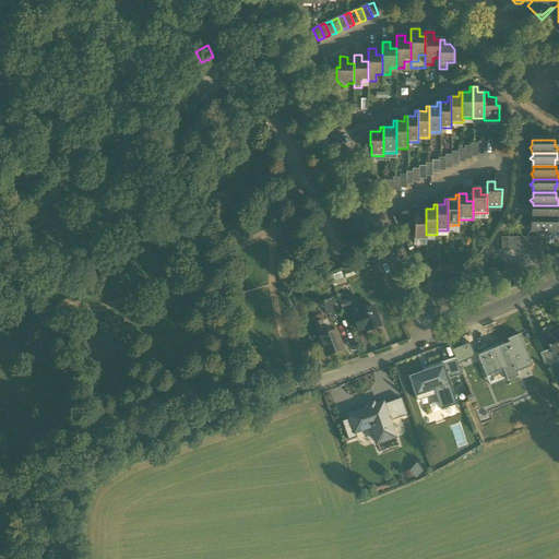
[(557,212),(557,205),(533,205),(532,205),(532,207),(530,210),(532,213),(532,218),(555,218),(555,212),(557,212)]
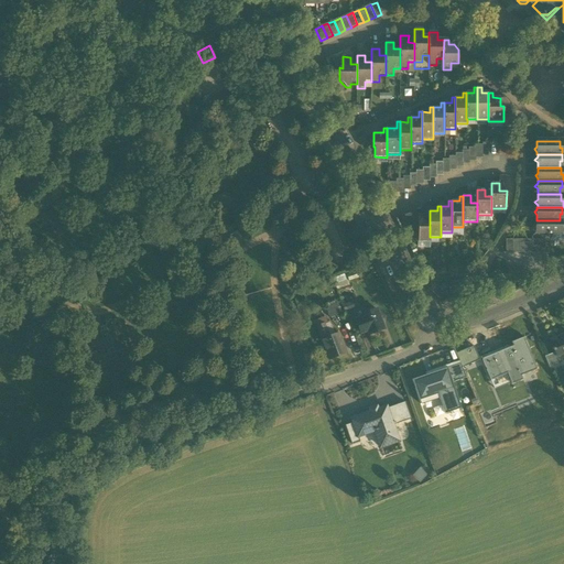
[(430,242),(430,237),(430,210),(426,210),(426,216),(419,216),(419,227),(418,242),(430,242)]
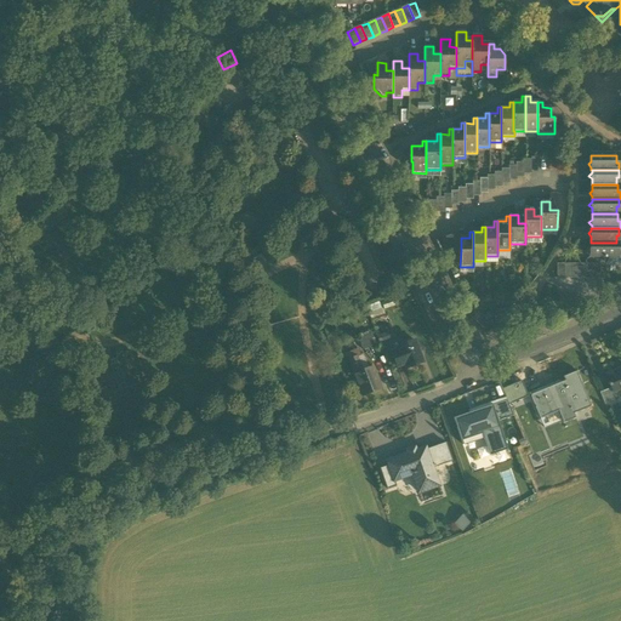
[(617,243),(616,243),(591,243),(591,248),(587,251),(591,254),(591,257),(605,257),(605,263),(608,265),(620,266),(620,263),(620,257),(617,257),(617,243)]
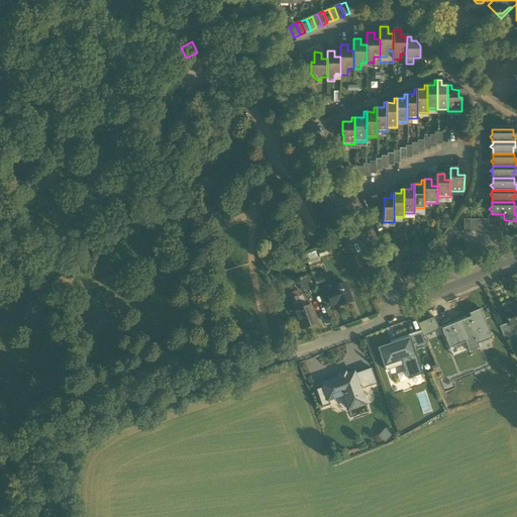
[(500,220),(488,220),(487,232),(500,232),(500,220)]
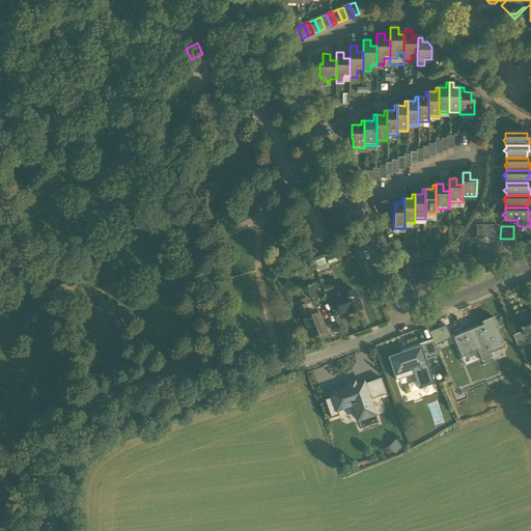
[(306,289),(310,300),(320,296),(316,285),(306,289)]
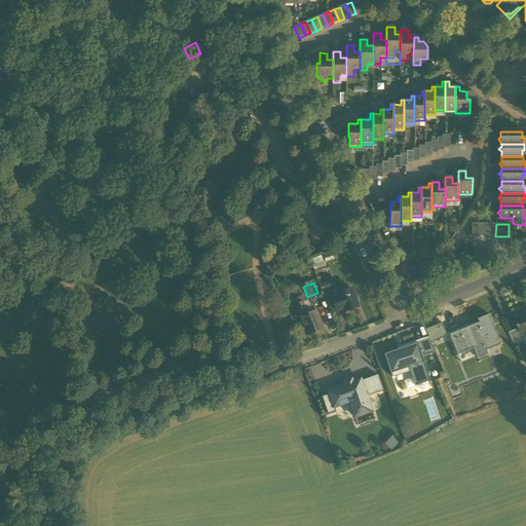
[(338,294),(339,297),(332,299),(337,311),(343,309),(344,312),(359,307),(351,289),(338,294)]
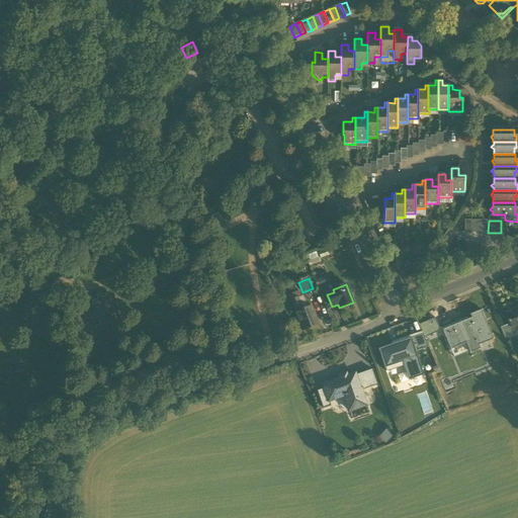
[(290,300),(295,313),(303,310),(298,298),(300,297),(298,291),(291,294),(293,299),(290,300)]
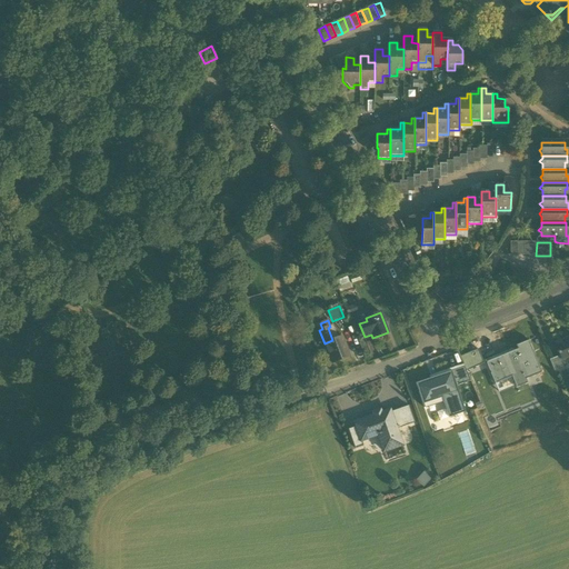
[(325,343),(332,363),(350,357),(342,337),(332,340),(325,343)]
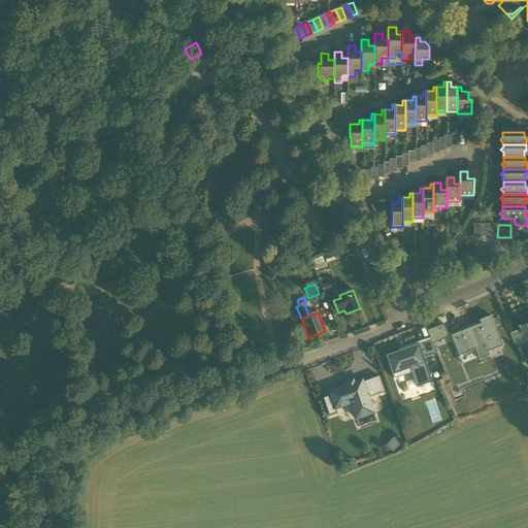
[(497,314),(491,316),(495,327),(502,325),(497,314)]
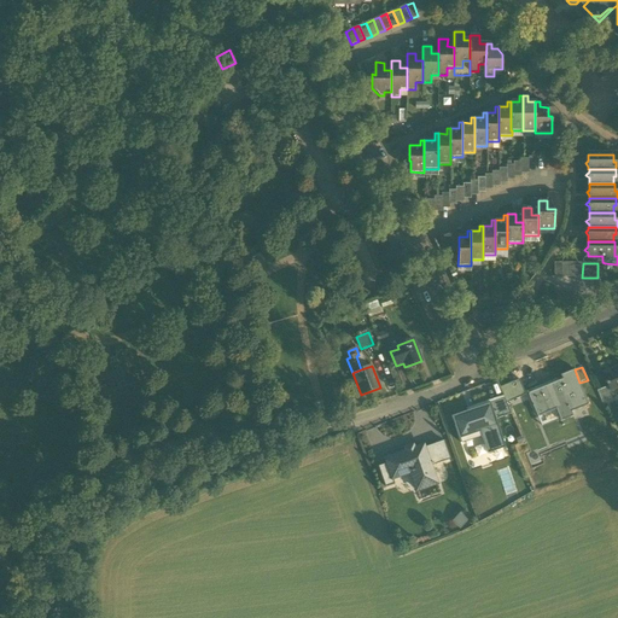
[(571,412),(588,404),(579,383),(575,369),(561,375),(563,379),(529,394),(538,417),(557,409),(560,419),(561,421),(573,417),(571,412)]
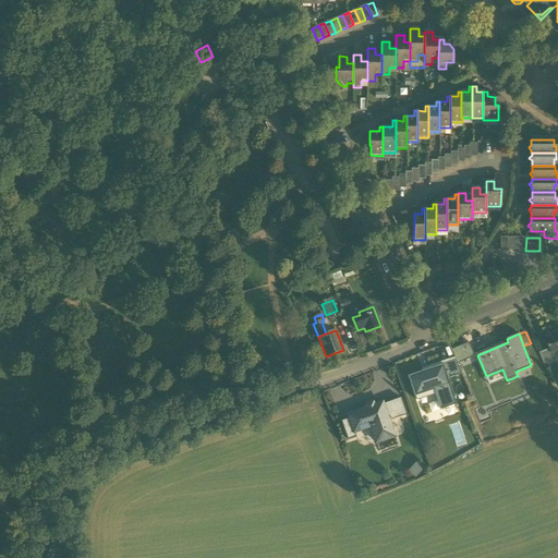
[(549,348),(552,353),(557,349),(557,335),(546,340),(549,348)]
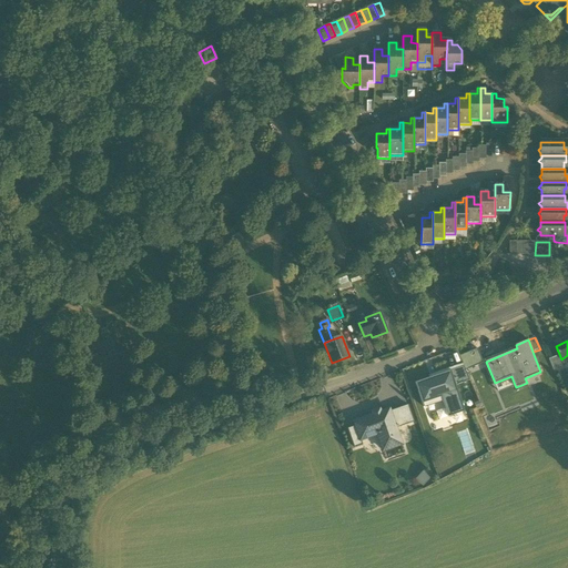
[(477,348),(459,356),(464,366),(465,371),(484,363),(477,348)]
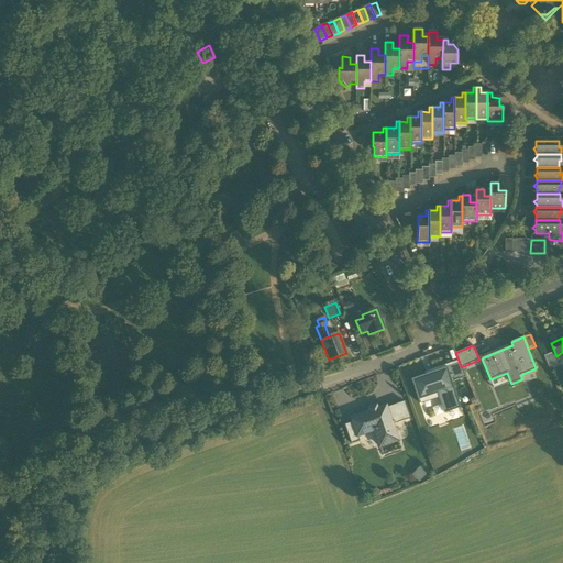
[(544,355),(549,366),(559,362),(556,356),(554,351),(544,355)]
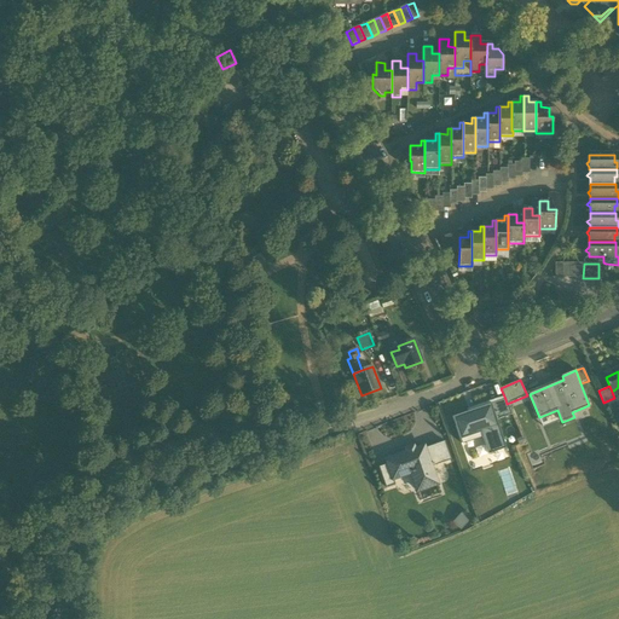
[(505,399),(491,404),(497,420),(512,415),(507,404),(505,399)]
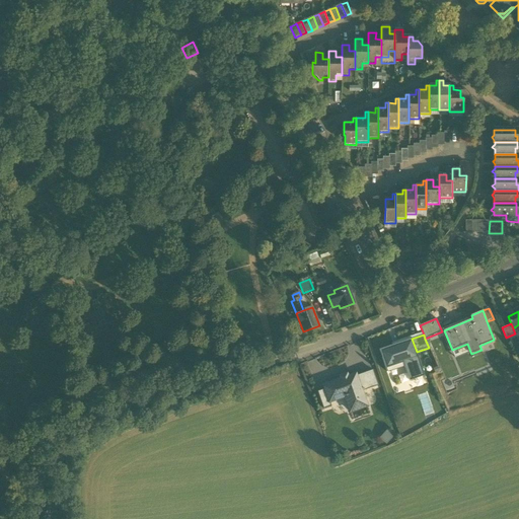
[(379,350),(386,369),(403,363),(419,358),(417,352),(412,339),(379,350)]
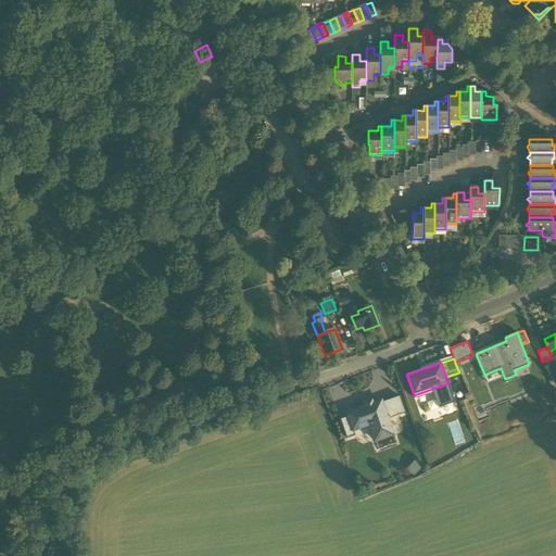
[(484,375),(488,383),(504,377),(501,368),(484,375)]
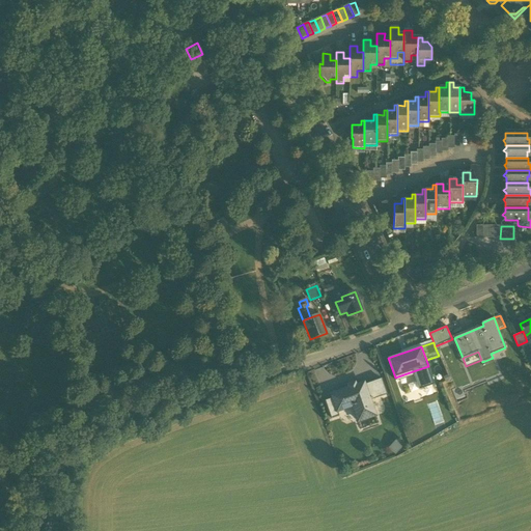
[(428,366),(413,371),(419,390),(435,385),(428,366)]
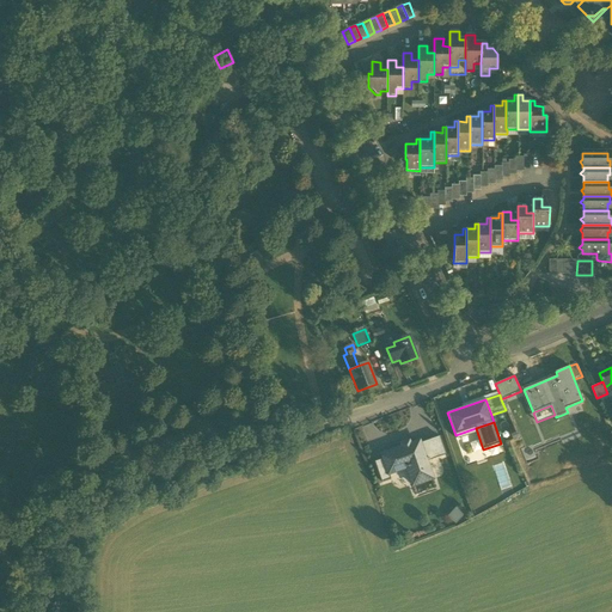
[(420,444),(426,461),(446,454),(439,436),(420,444)]
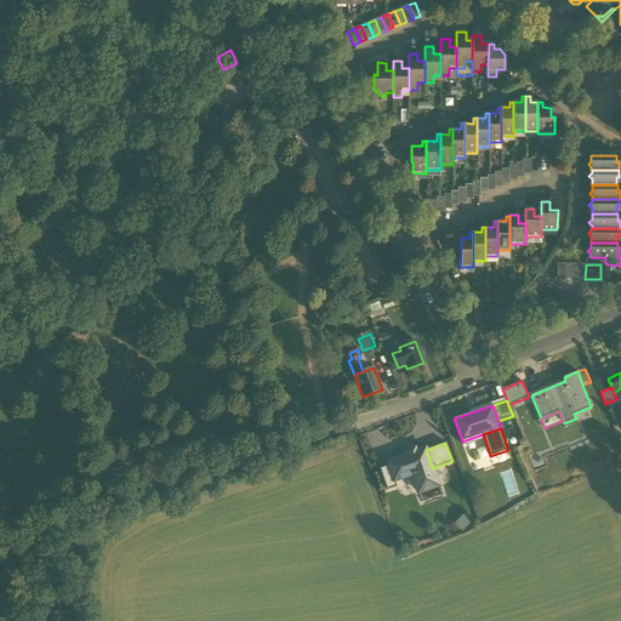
[(409,454),(387,461),(389,466),(394,480),(412,474),(419,493),(431,489),(431,490),(440,486),(437,477),(436,478),(432,468),(426,450),(425,448),(415,451),(416,454),(410,455),(409,454)]
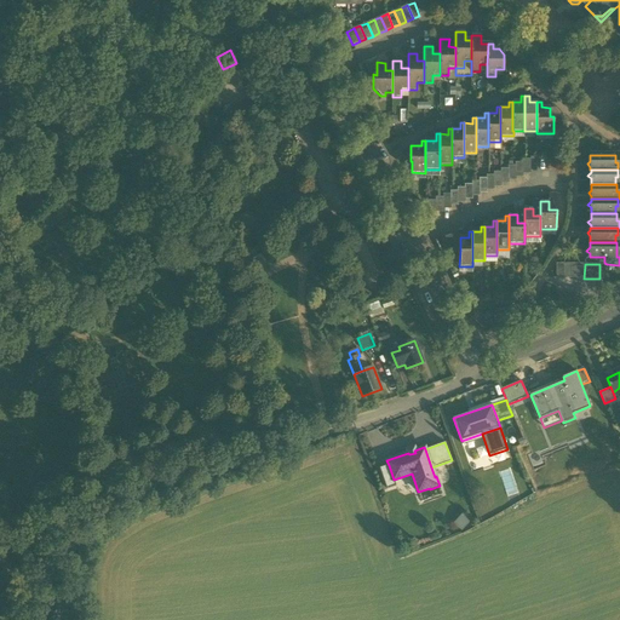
[(394,480),(389,465),(379,468),(388,489),(396,486),(394,480)]
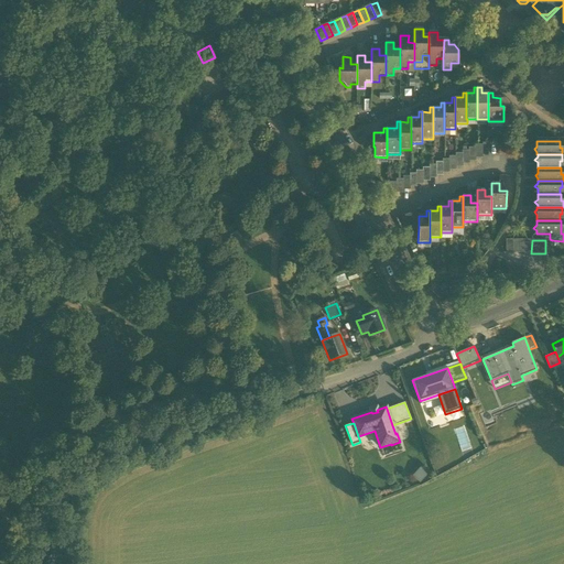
[(412,476),(420,484),(430,473),(422,465),(412,476)]
